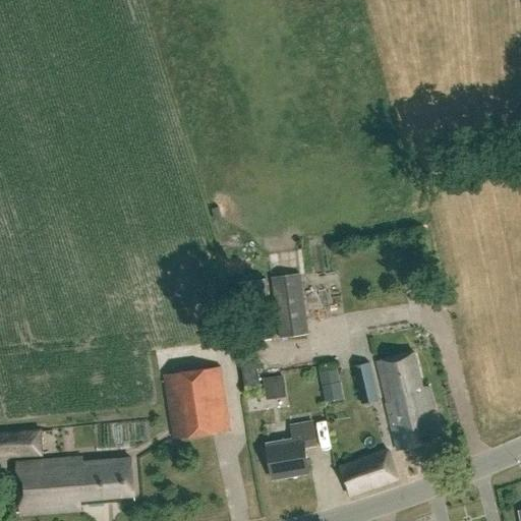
[(308,334),(300,273),(270,277),(279,339),(308,334)]
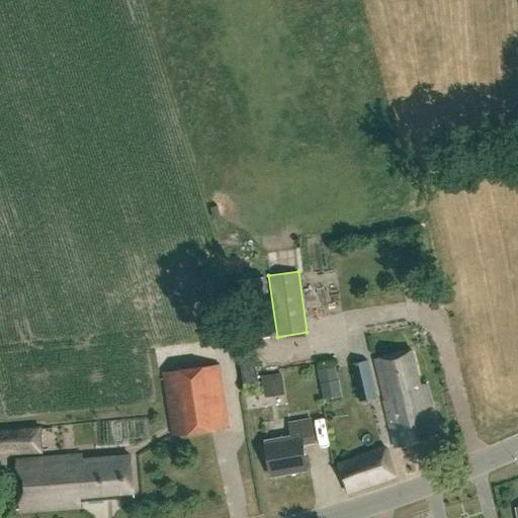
[(417,385),(409,353),(374,361),(384,402),(381,403),(393,450),(437,439),(425,391),(417,385)]
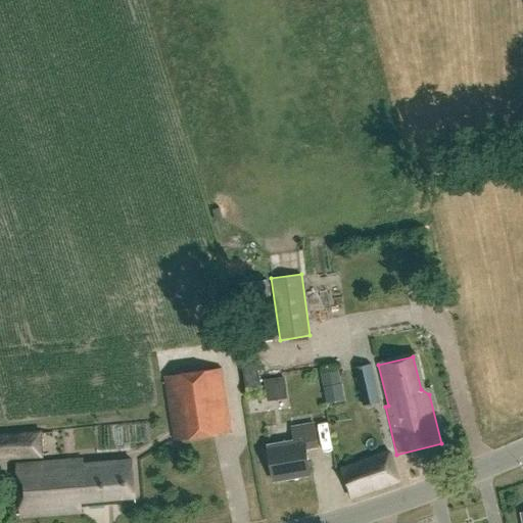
[(260,392),(256,363),(242,365),(247,394),(260,392)]
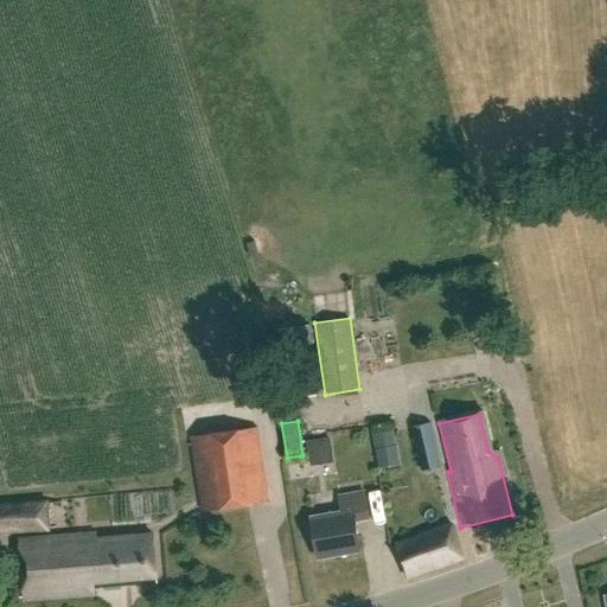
[(440,466),(430,422),(410,427),(421,471),(440,466)]
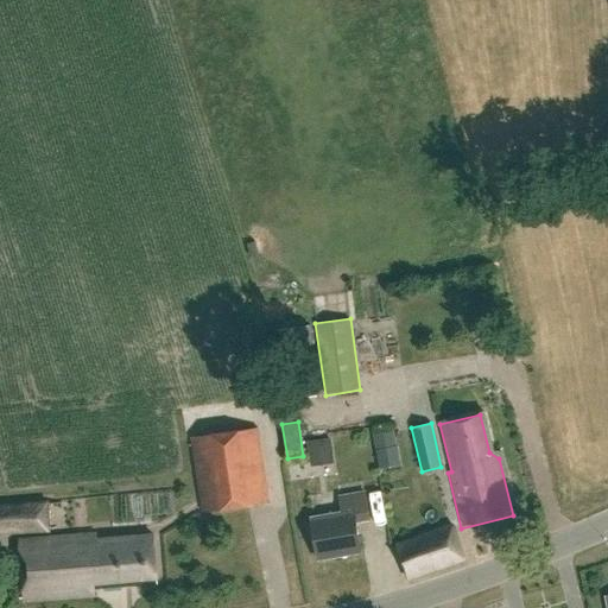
[(266,504),(257,429),(191,437),(201,512),(266,504)]
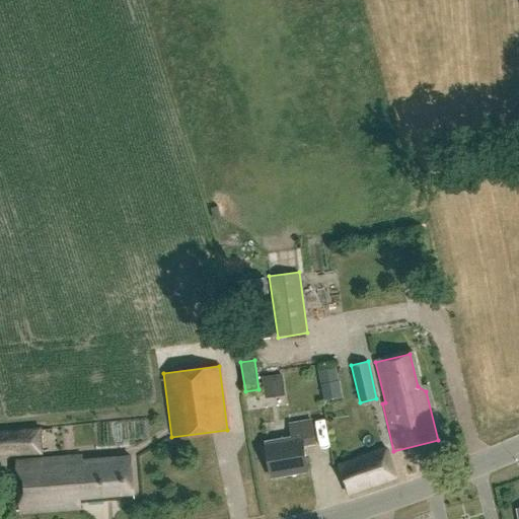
[(270,398),(288,394),(284,373),(266,377),(270,398)]
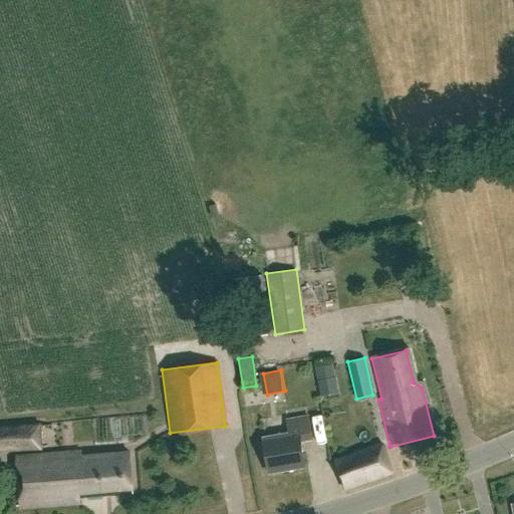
[(310,445),(307,422),(283,426),(285,439),(263,442),(269,478),(305,473),(301,446),(310,445)]
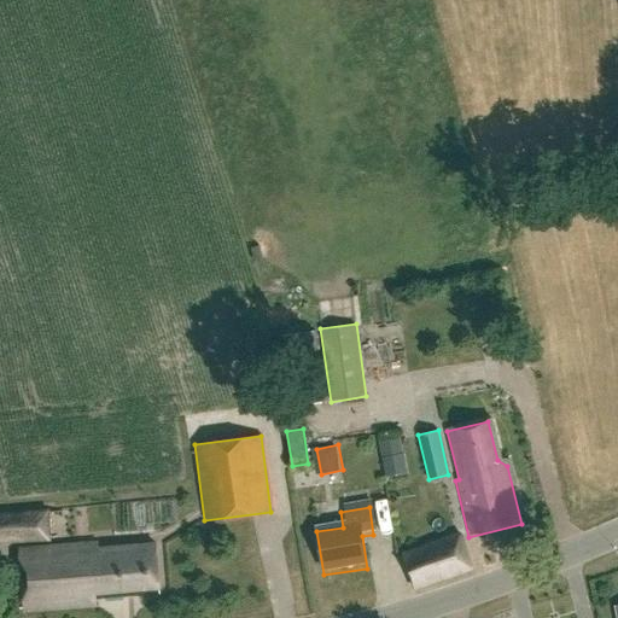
[(0,544),(51,541),(48,508),(0,512),(0,544)]
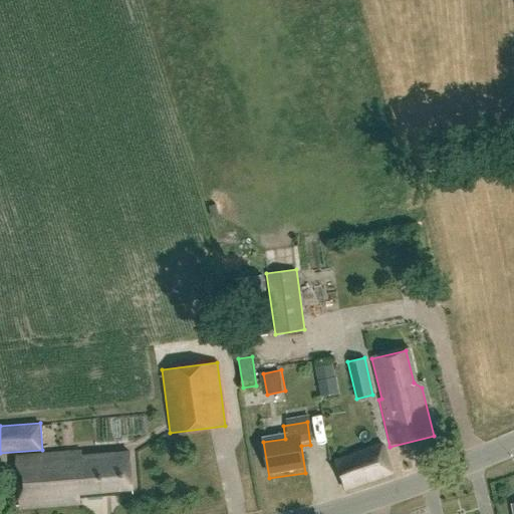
[(393,474),(382,443),(333,460),(344,491),(393,474)]
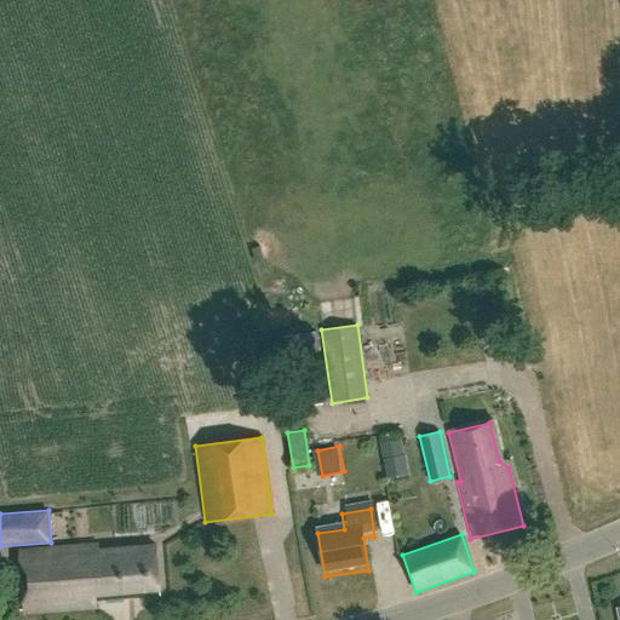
[(151,549),(151,540),(142,541),(142,551),(101,555),(99,547),(21,555),(26,615),(95,609),(95,603),(161,597),(156,549),(151,549)]
